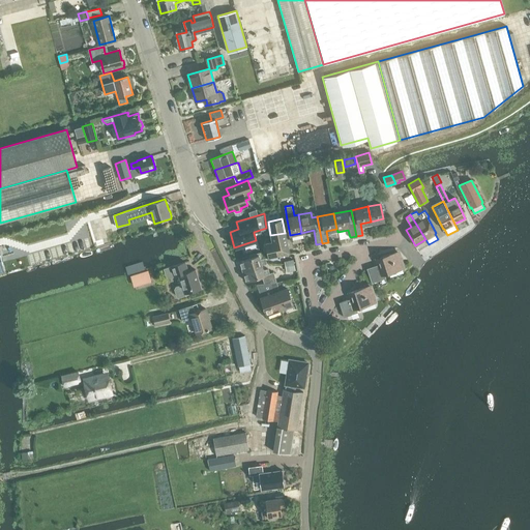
[(289,252),(285,233),(270,235),(271,240),(265,242),(268,256),(289,252)]
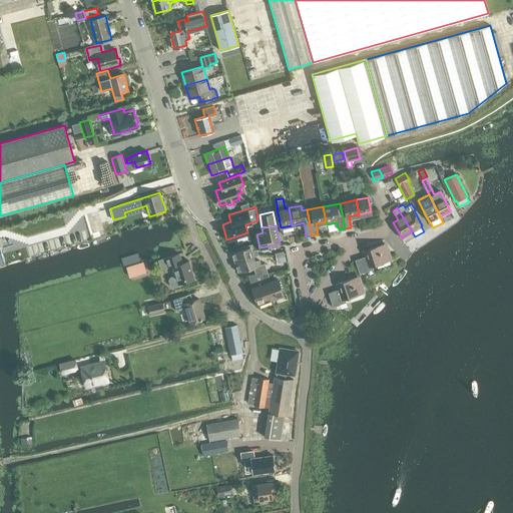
[(245,247),(230,251),(233,262),(252,255),(250,250),(253,250),(251,243),(244,245),(245,247)]
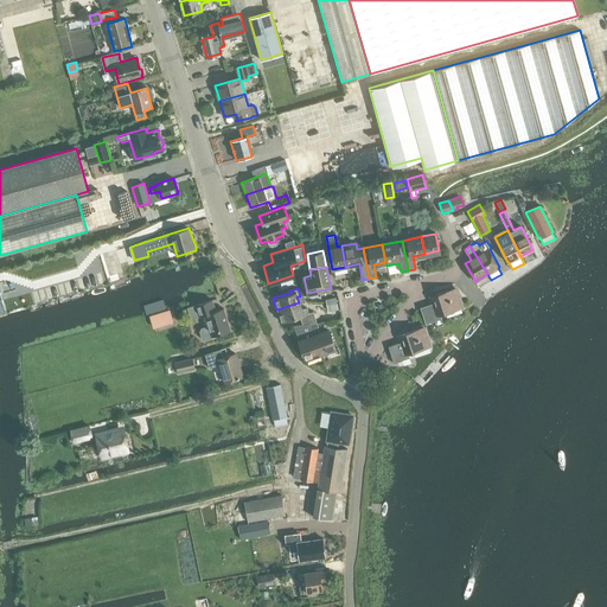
[(433,304),(420,307),(426,324),(442,319),(440,313),(461,307),(455,288),(454,288),(430,296),(434,296),(436,304),(433,304)]
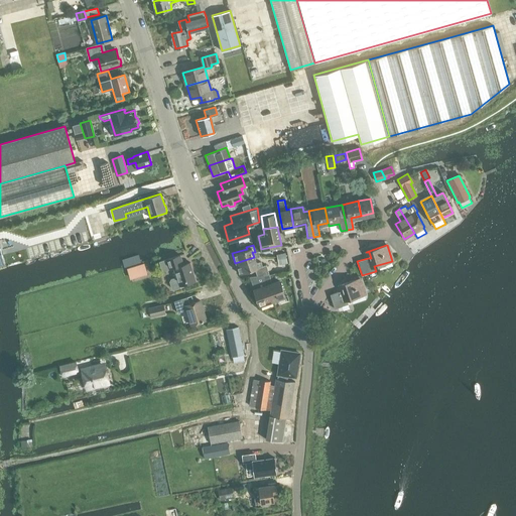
[(286,252),(277,254),(279,264),(288,262),(286,252)]
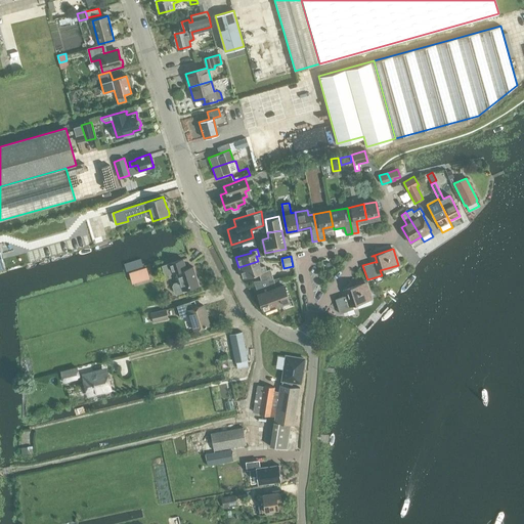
[(183,292),(182,290),(199,285),(193,266),(186,268),(183,258),(162,264),(166,275),(178,271),(180,280),(175,282),(174,285),(176,292),(178,294),(183,292)]
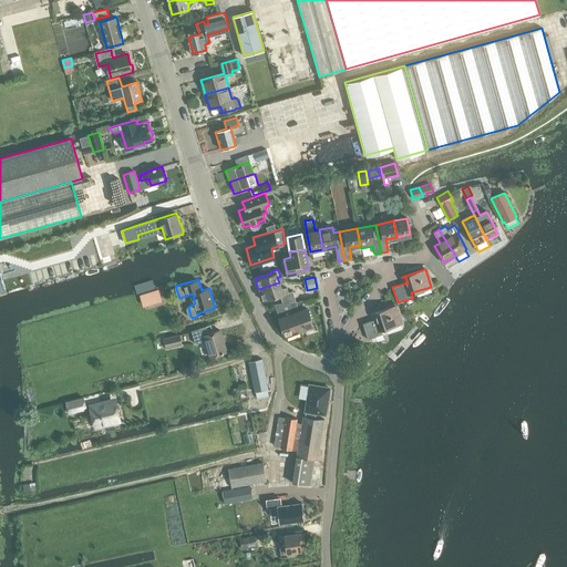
[(280,288),(279,282),(258,289),(261,300),(278,295),(280,302),(289,301),(295,300),(291,290),(287,292),(286,287),(280,288)]
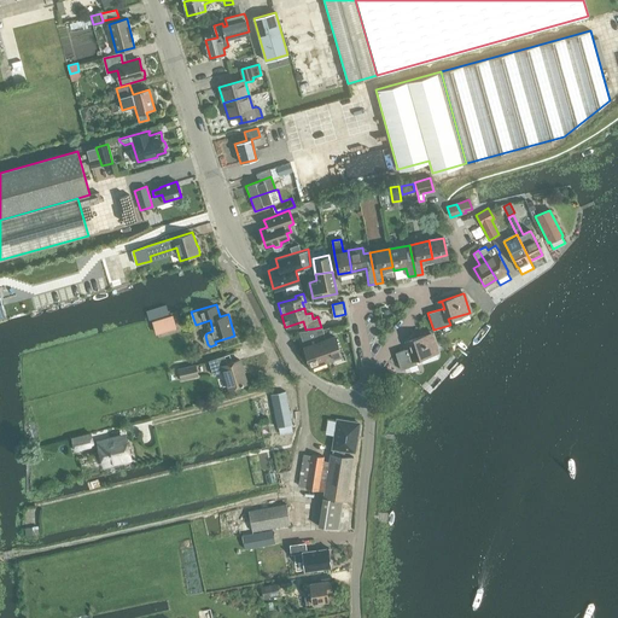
[(176,326),(175,322),(173,314),(152,321),(156,332),(176,326)]
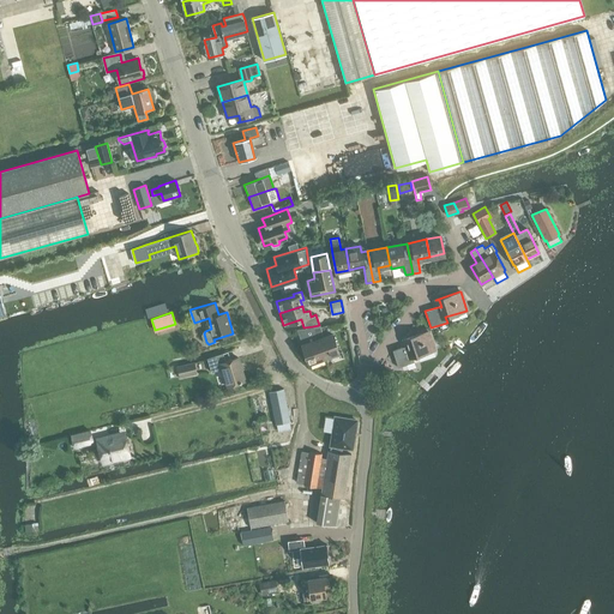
[(319,325),(313,326),(314,335),(323,359),(338,354),(332,335),(324,337),(320,326),(319,326),(319,325)]
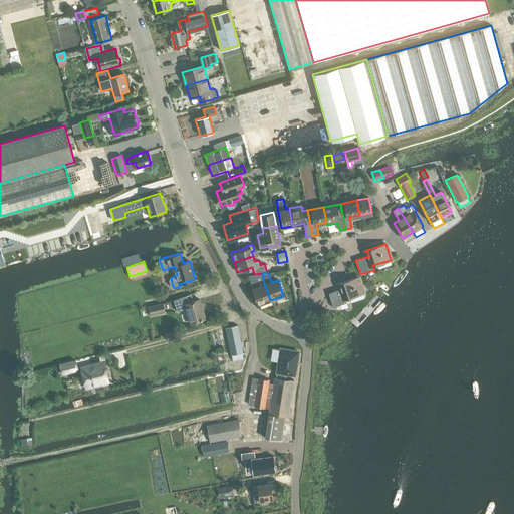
[(248,276),(257,304),(270,300),(263,280),(262,273),(254,274),(248,276)]
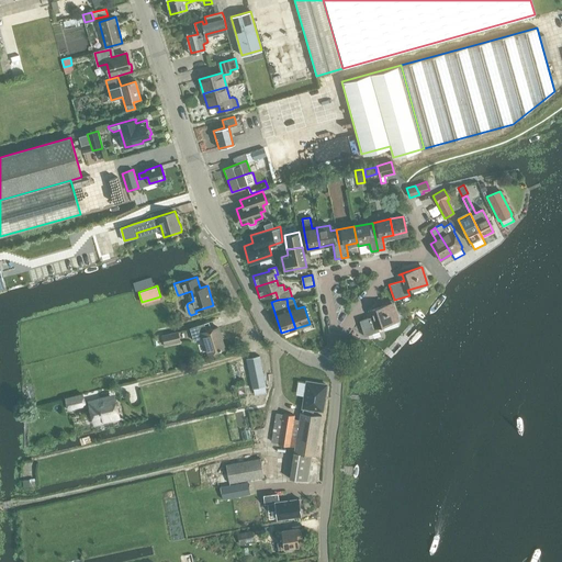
[(371,316),(359,321),(364,336),(380,330),(378,326),(397,319),(392,303),(391,303),(369,311),(372,310),(374,316),(371,317),(371,316)]
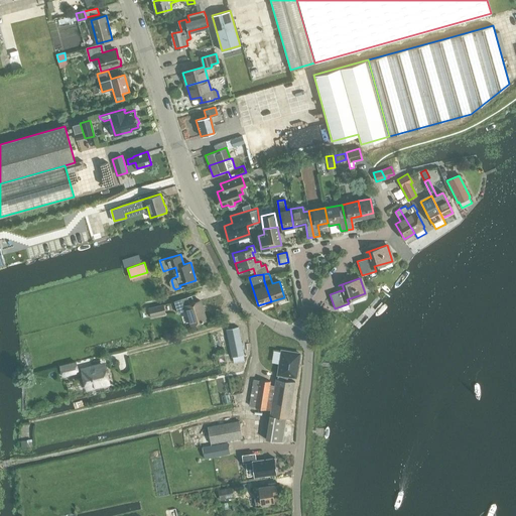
[(200,300),(189,303),(187,296),(173,301),(177,312),(185,310),(189,326),(207,320),(200,300)]
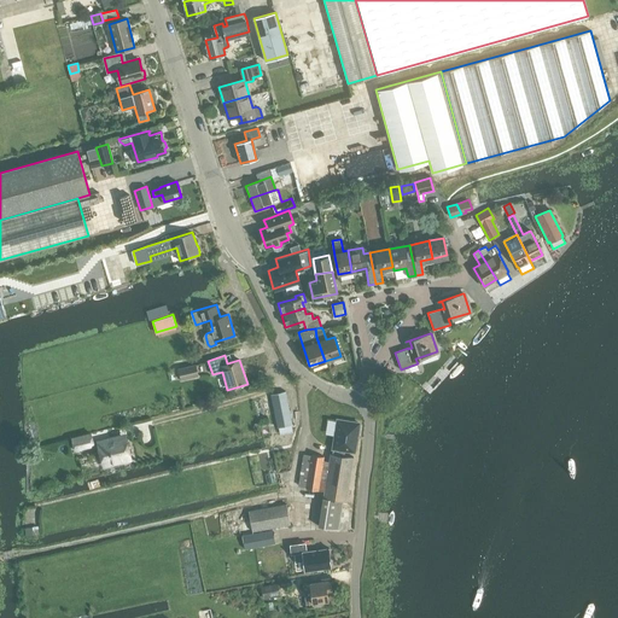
[(199,372),(197,365),(179,368),(181,379),(196,375),(196,373),(199,372)]
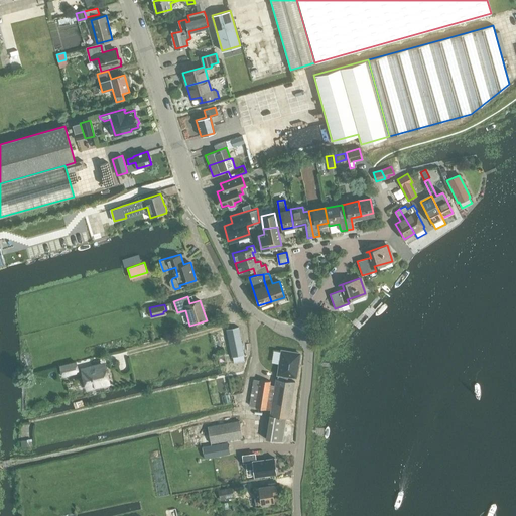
[(226,330),(231,357),(232,357),(234,363),(245,361),(243,354),(244,354),(238,327),(226,330)]
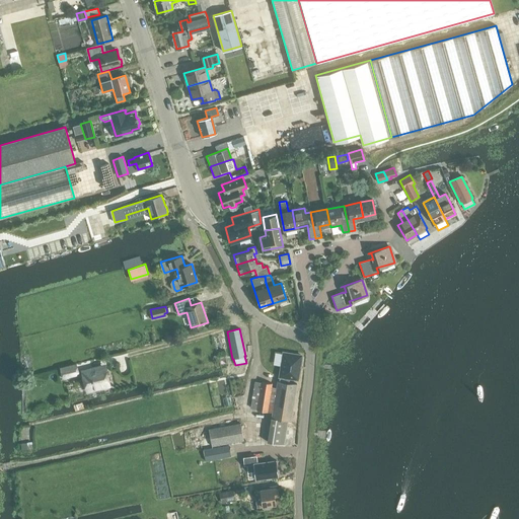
[(283,352),(280,376),(297,379),(298,379),(301,355),(283,352)]
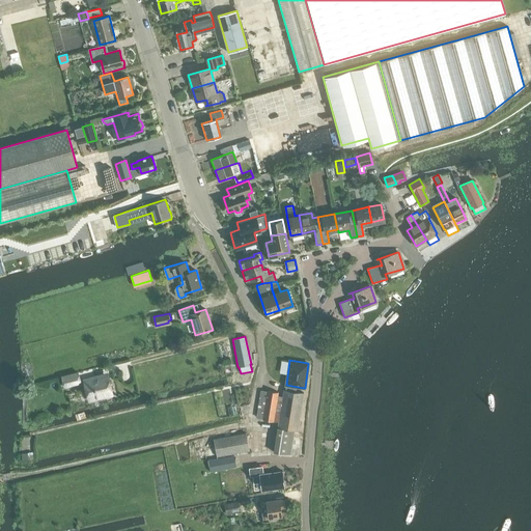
[(62,376),(51,379),(53,389),(64,387),(65,391),(86,386),(89,399),(112,394),(108,376),(107,373),(93,378),(84,380),(84,381),(81,382),(79,372),(62,376)]
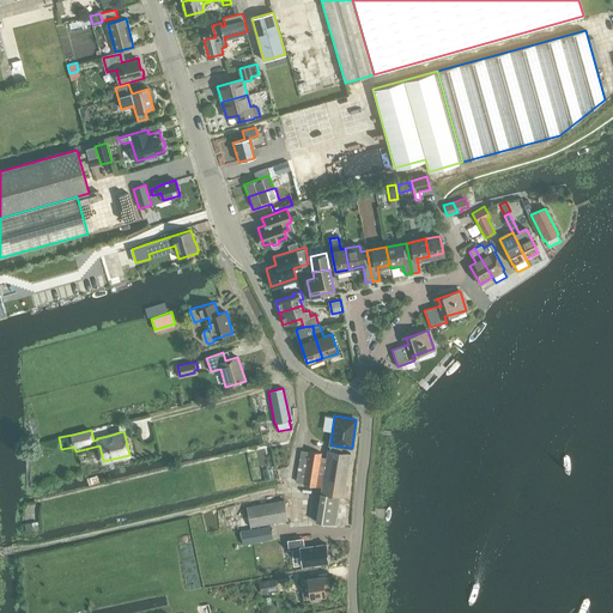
[(299,449),(296,481),(303,484),(316,486),(321,487),(320,493),(321,493),(340,496),(344,497),(351,453),(341,451),(343,448),(331,445),(329,450),(327,449),(326,457),(321,456),(322,453),(308,450),(299,449)]
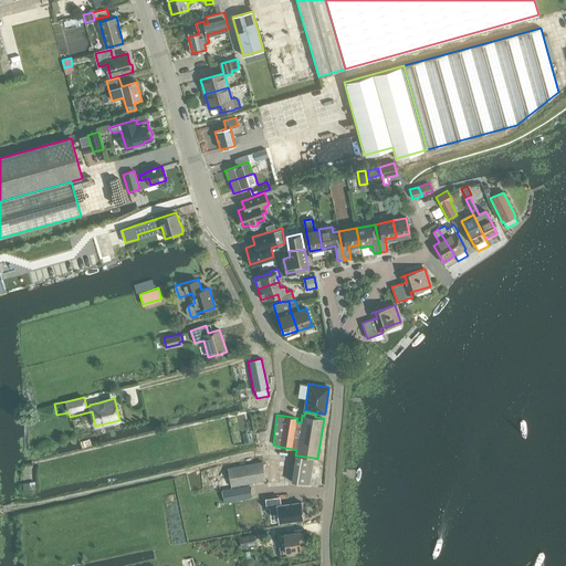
[(140,415),(127,418),(129,425),(143,421),(140,415)]
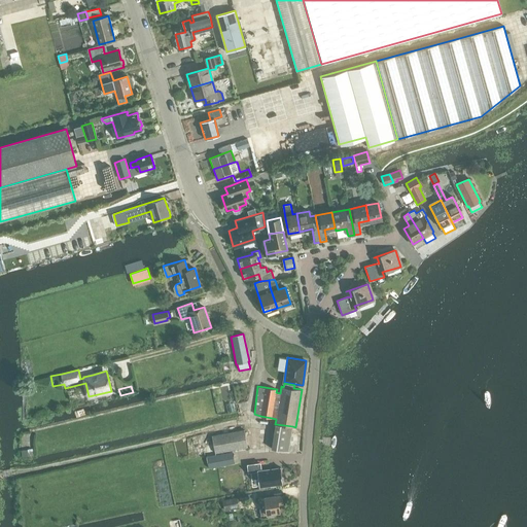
[(288,451),(292,426),(276,424),(272,449),(288,451)]
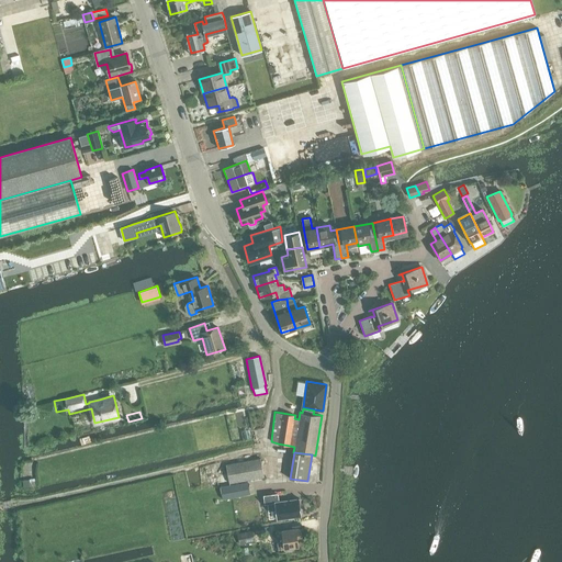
[(265,476),(260,458),(225,463),(229,483),(265,476)]
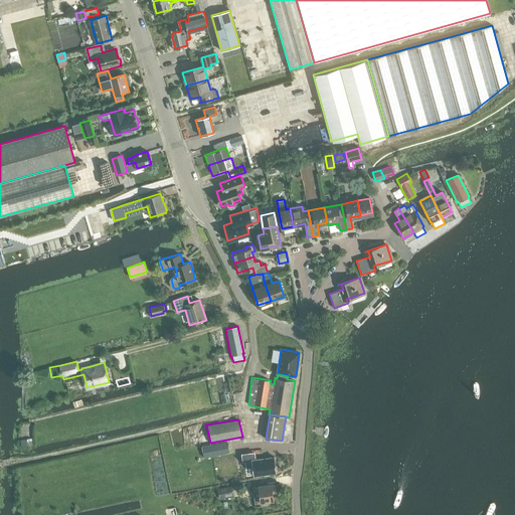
[(227,442),(201,446),(203,457),(229,453),(227,442)]
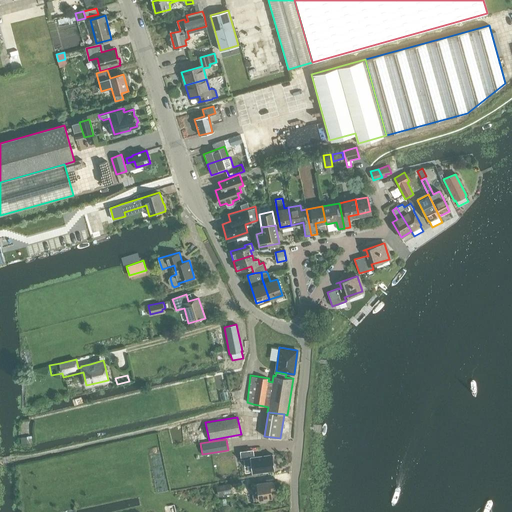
[(253,449),(240,451),(241,459),(250,458),(252,473),(274,470),(272,454),(254,456),(253,449)]
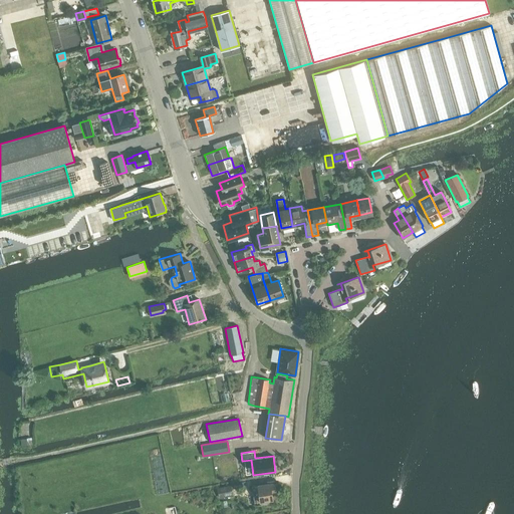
[(252,486),(254,503),(273,500),(271,491),(276,490),(274,482),(252,486)]
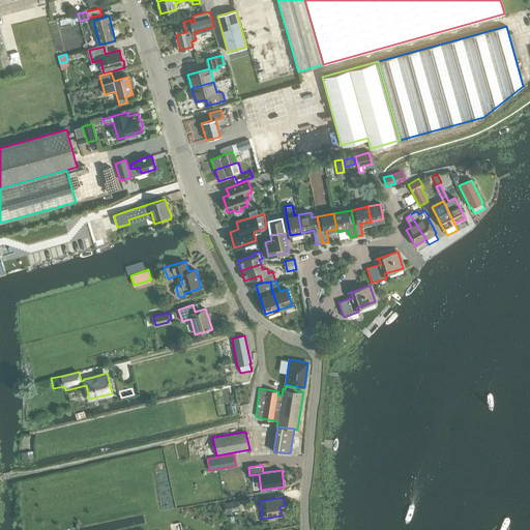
[(226,513),(240,511),(238,500),(225,503),(226,513)]
